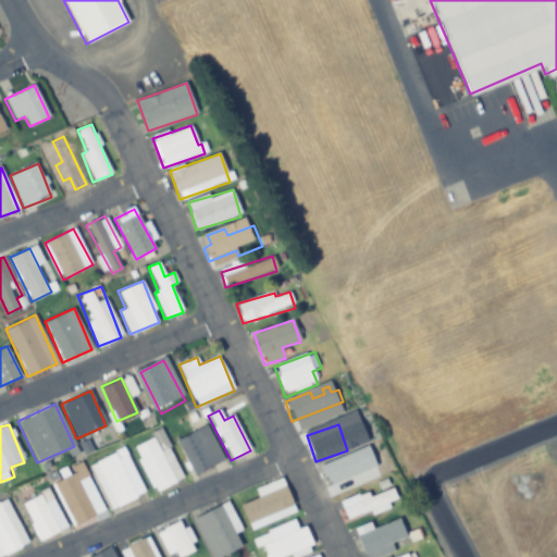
[(193,474),(221,461),(206,426),(176,440),(193,474)]
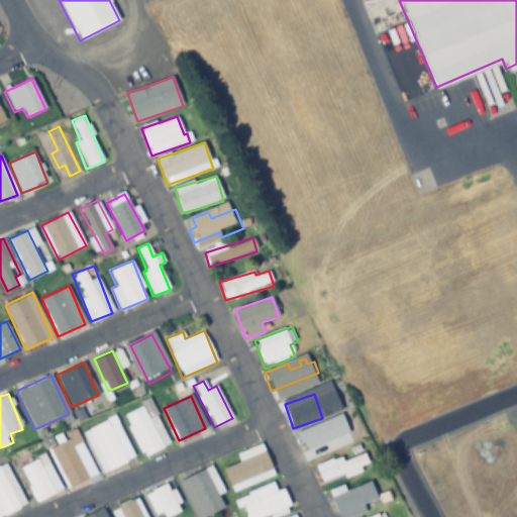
[(122,412),(141,457),(170,446),(150,400),(122,412)]
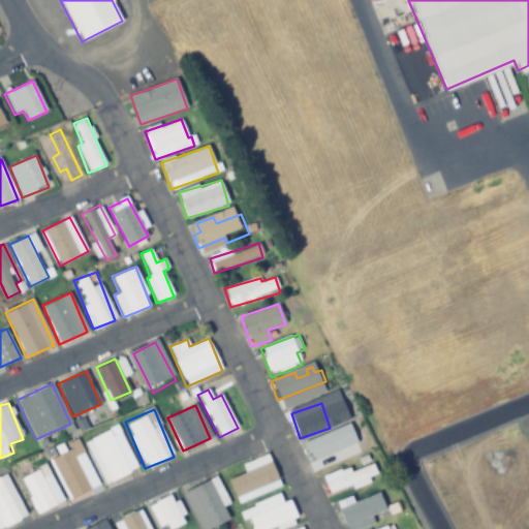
[(85,439),(104,485),(137,470),(119,425),(85,439)]
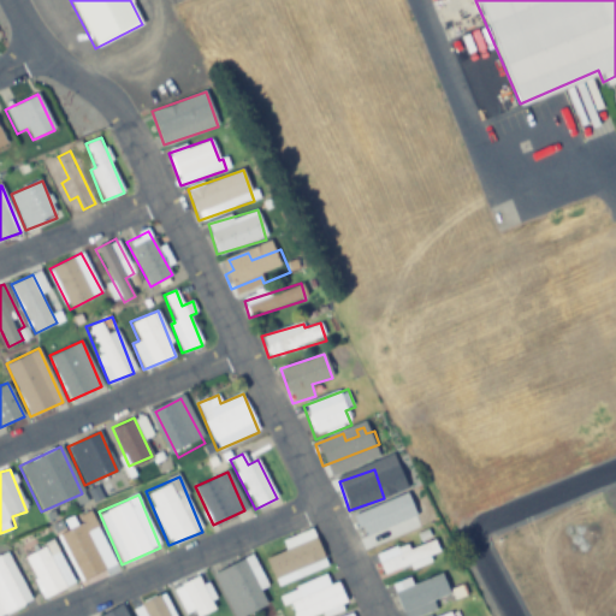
[(365,546),(418,529),(407,497),(355,515),(365,546)]
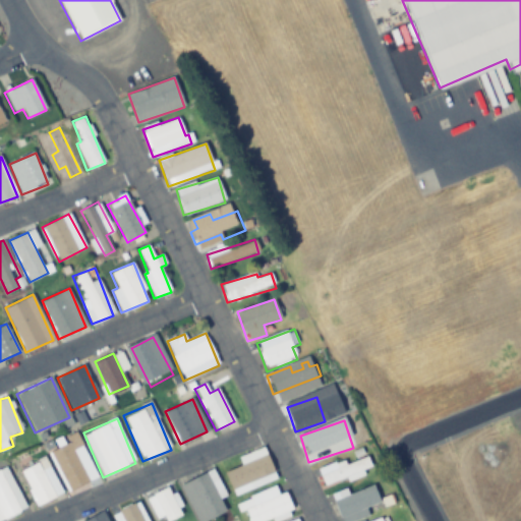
[(50,452),(68,491),(97,478),(75,432),(66,437),(69,443),(50,452)]
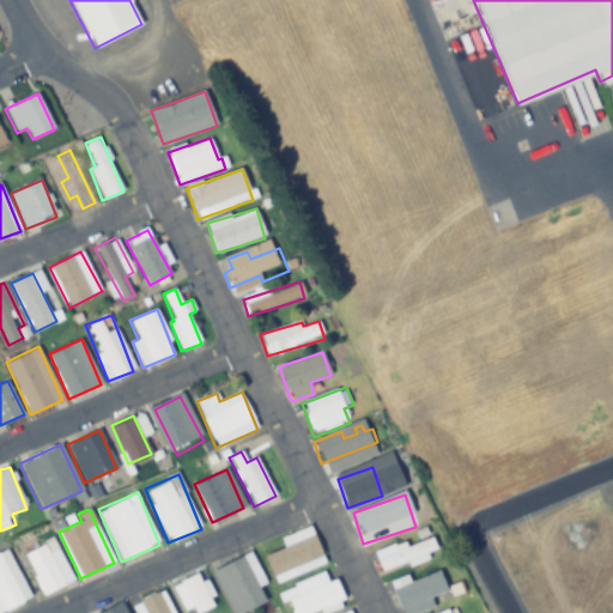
[(280,539),(284,548),(265,556),(275,583),(326,564),(310,527),(280,539)]
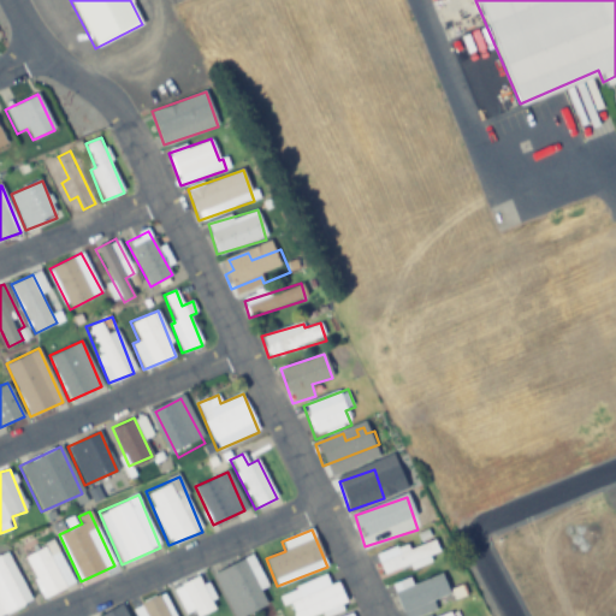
[(374,555),(384,579),(440,556),(433,540),(408,550),(406,543),(374,555)]
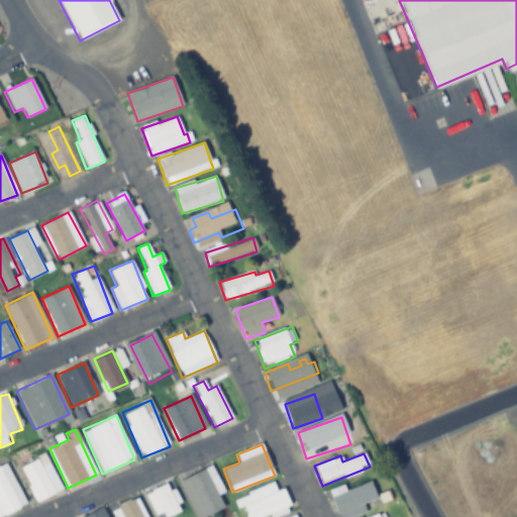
[(62,492),(45,454),(19,464),(35,503),(62,492)]
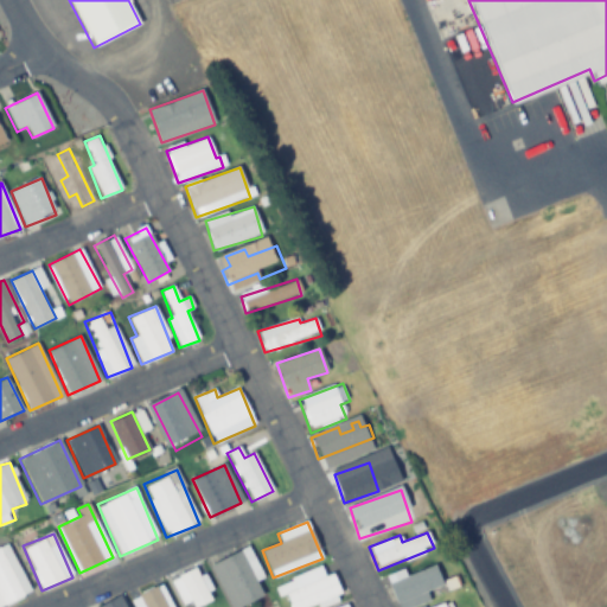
[(7,543),(0,545),(0,606),(2,606),(31,595),(7,543)]
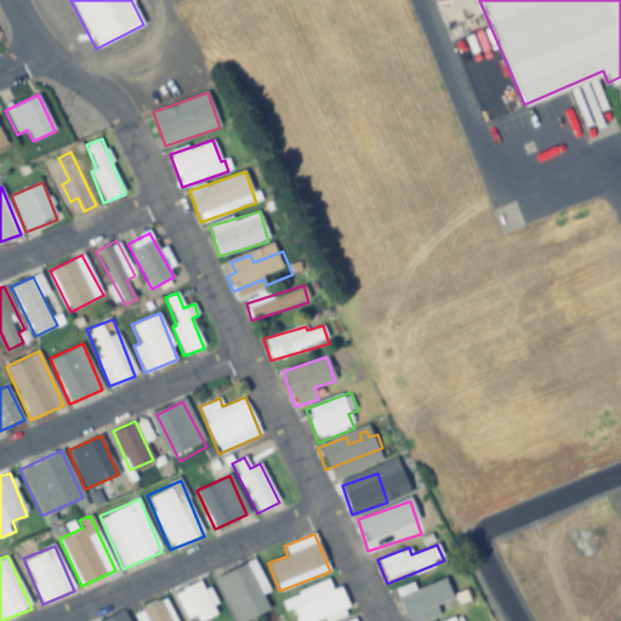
[(214,579),(234,620),(246,620),(271,609),(249,563),(214,579)]
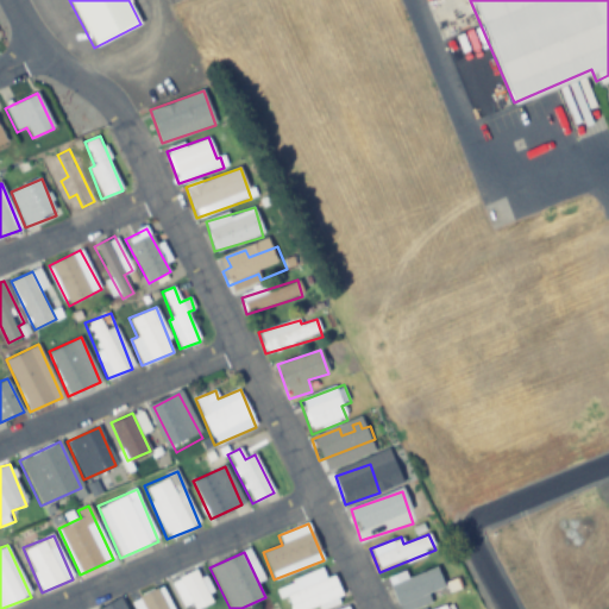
[(184,608),(201,608),(217,601),(196,567),(170,584),(184,608)]
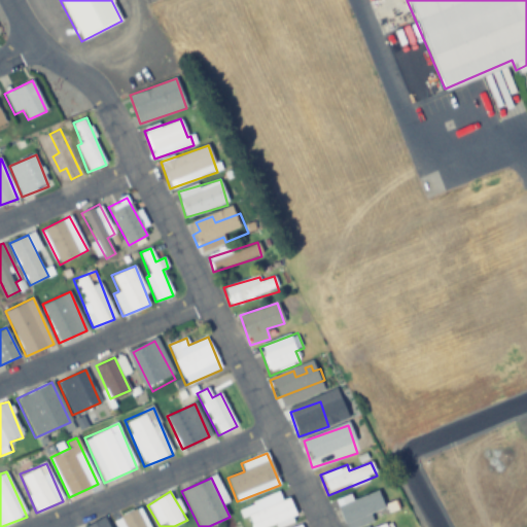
[(359,526),(387,517),(377,491),(353,501),(350,494),(335,500),(345,526),(359,526)]
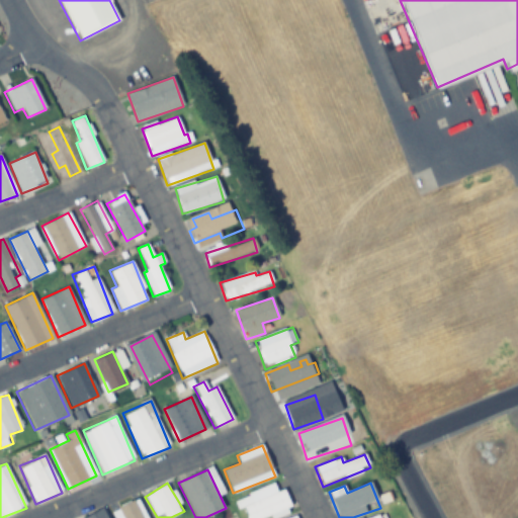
[(285,489),(276,492),(275,486),(238,497),(244,517),(268,517),(269,517),(275,517),(292,513),(285,489)]
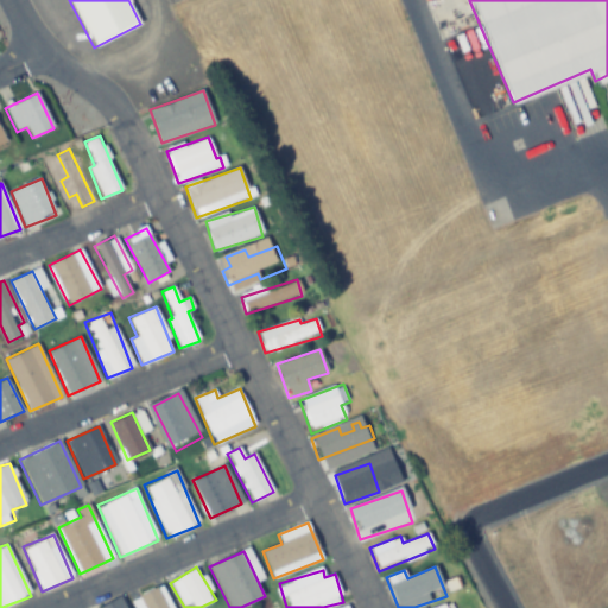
[(131,603),(133,607),(169,607),(156,587),(131,603)]
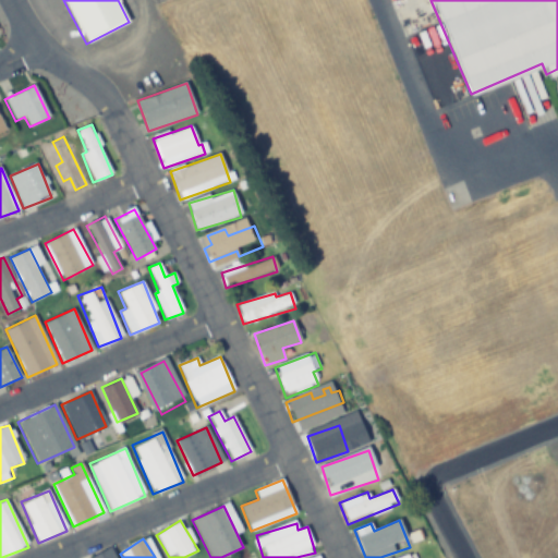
[(116,557),(112,548),(92,557),(116,557)]
